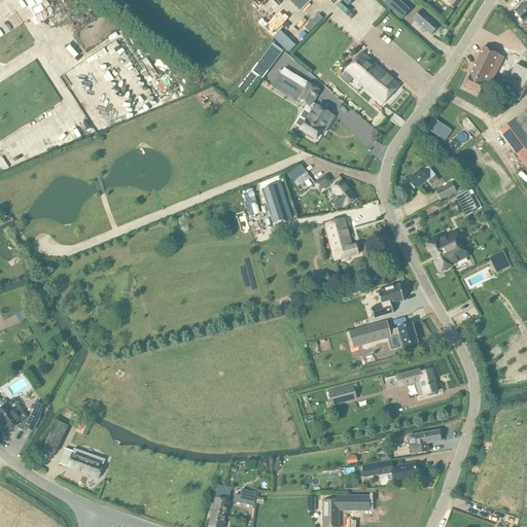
[(380,0),(385,4),(402,20),(409,12),(395,0),(380,0)]
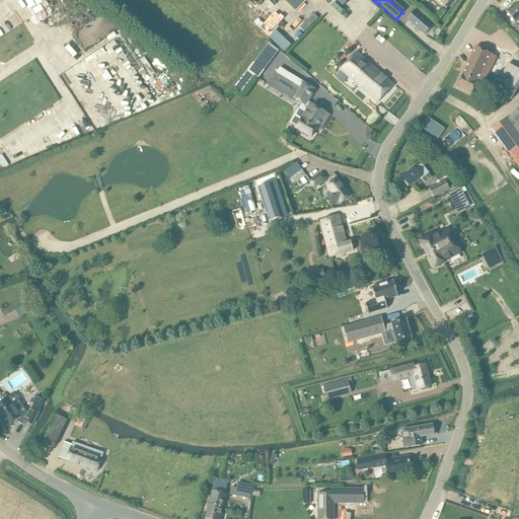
[(446,8),(452,0),(435,0),(438,2),(446,8)]
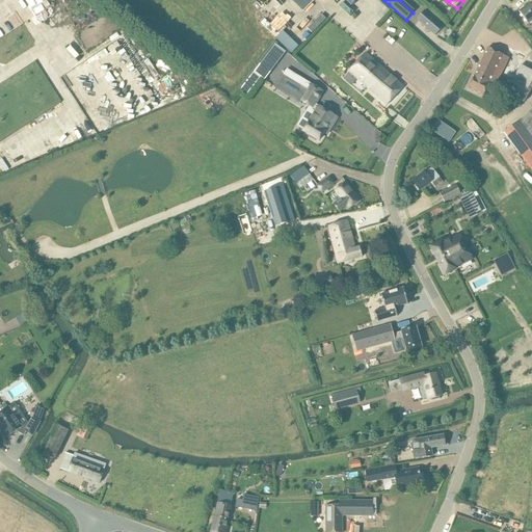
[(531,1),(519,11),(528,25),(531,21),(531,1)]
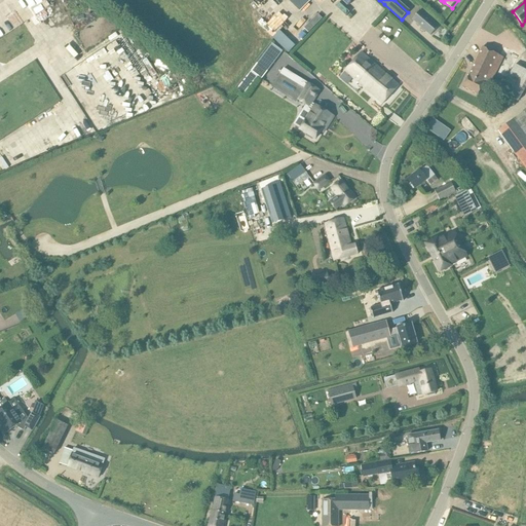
[(413,21),(421,27),(419,29),(424,32),(425,31),(430,35),(438,27),(421,11),(413,21)]
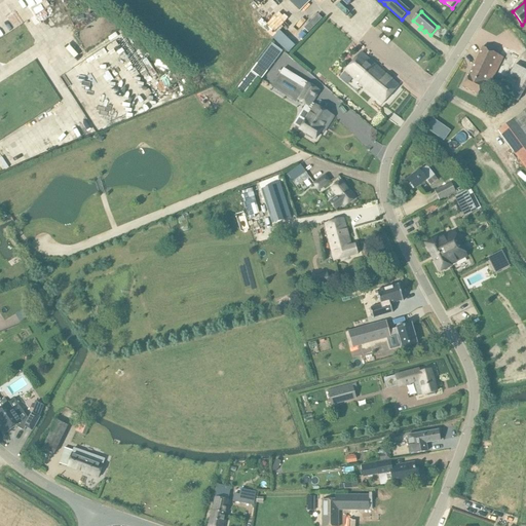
[(278,30),(271,37),(288,52),(295,45),(278,30)]
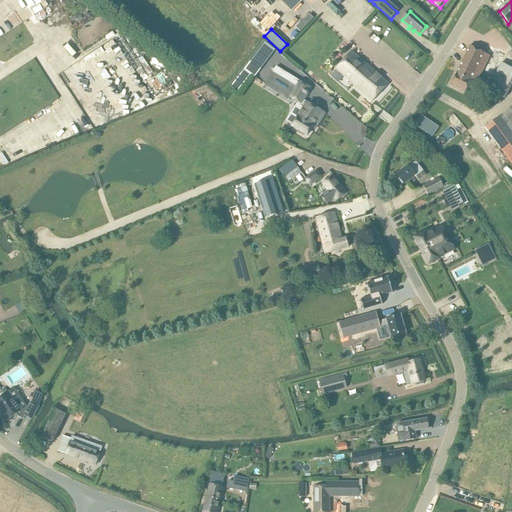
[(275,51),(264,43),(250,62),(258,68),(261,70),(275,51)]
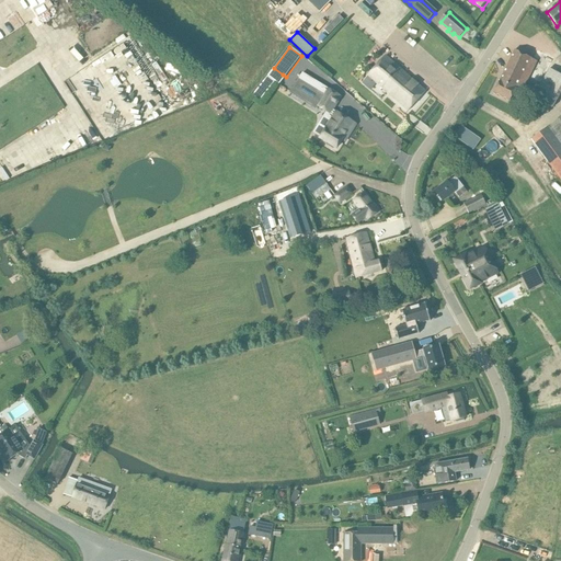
[(427,48),(421,57),(443,73),(449,65),(427,48)]
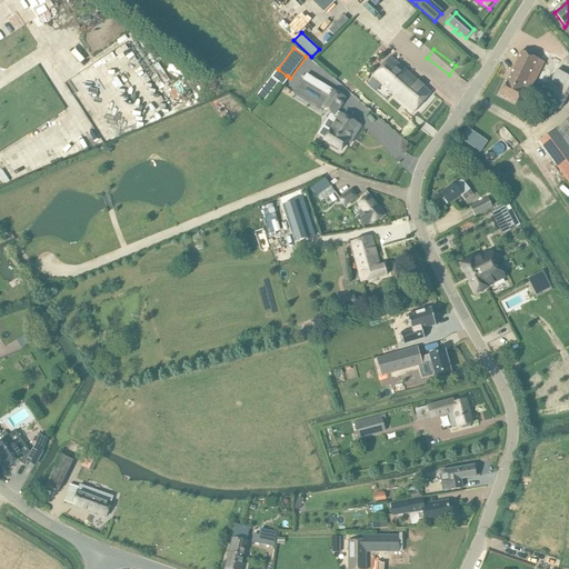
[(545,62),(532,56),(522,51),(501,95),(518,102),(523,91),(561,109),(568,96),(568,76),(558,70),(546,91),(533,86),(545,62)]
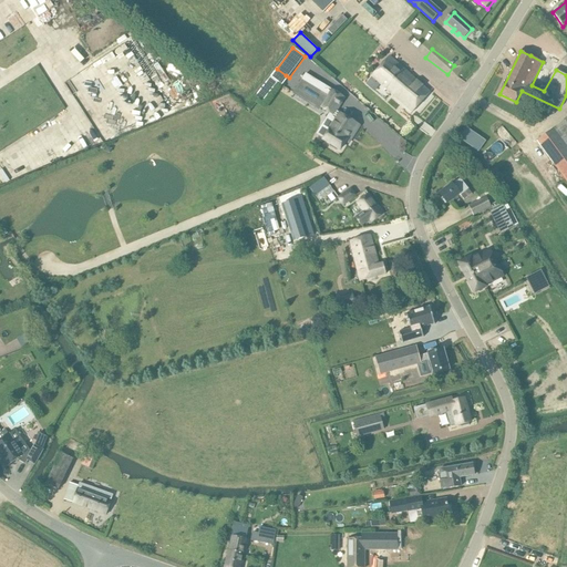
[(389,57),(371,76),(412,112),(430,92),(389,57)]
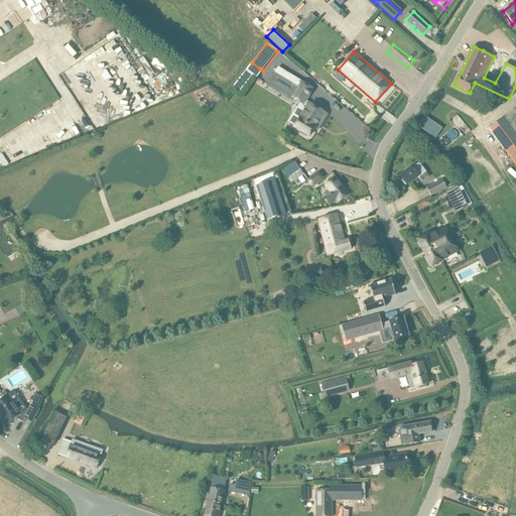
[(312,89),(301,82),(278,67),(274,73),(297,87),(291,97),(302,104),(304,100),(312,89)]
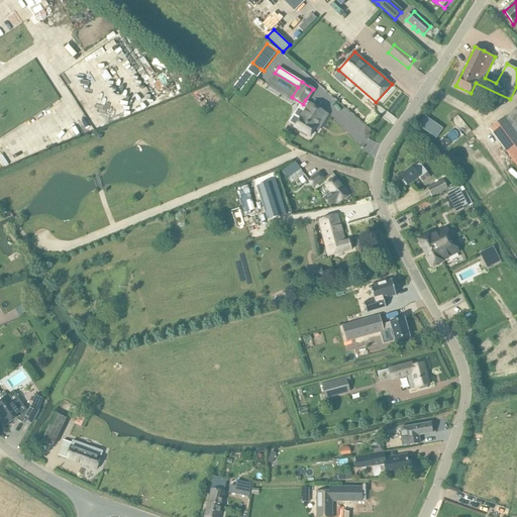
[(308,107),(295,127),(302,131),(310,136),(320,121),(322,122),(327,114),(319,109),(305,100),(303,104),(308,107)]
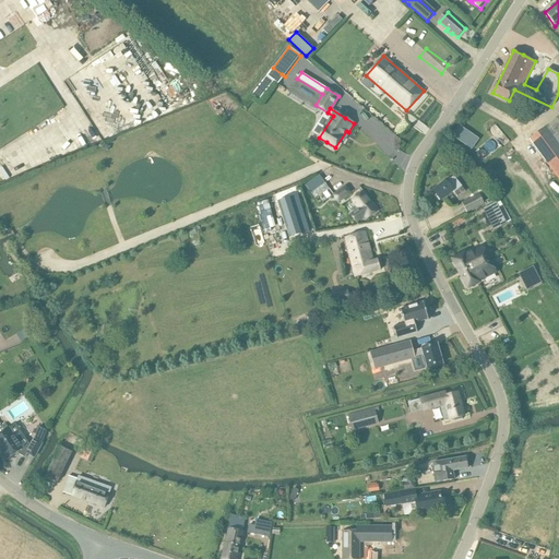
[(461,126),(453,137),(472,150),(479,139),(461,126)]
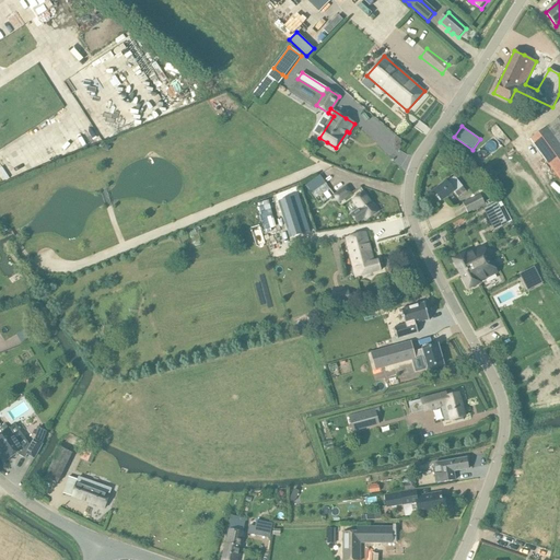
[(559,146),(546,127),(531,139),(559,178),(559,146)]
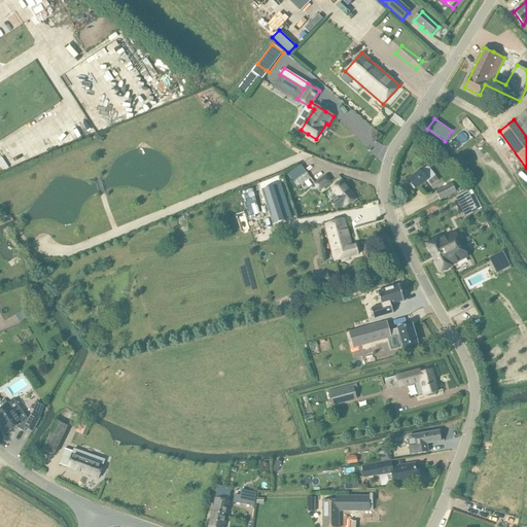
[(508,145),(499,152),(502,156),(512,149),(508,145)]
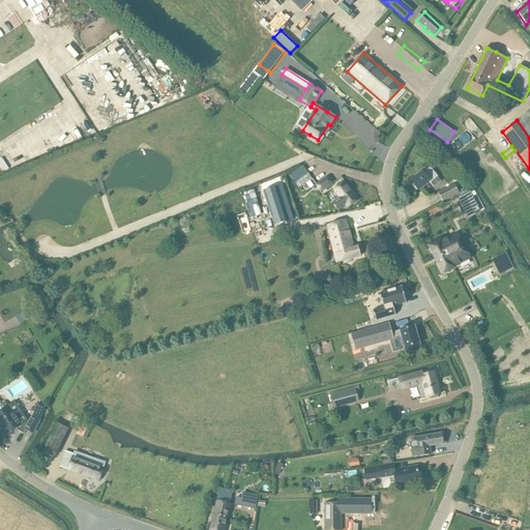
[(418,190),(427,184),(430,181),(434,187),(441,181),(430,167),(423,173),(422,172),(411,181),(418,190)]
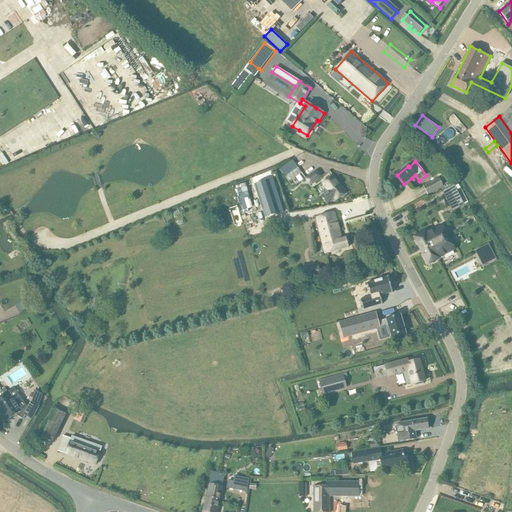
[(310,185),(321,176),(316,170),(305,178),(310,185)]
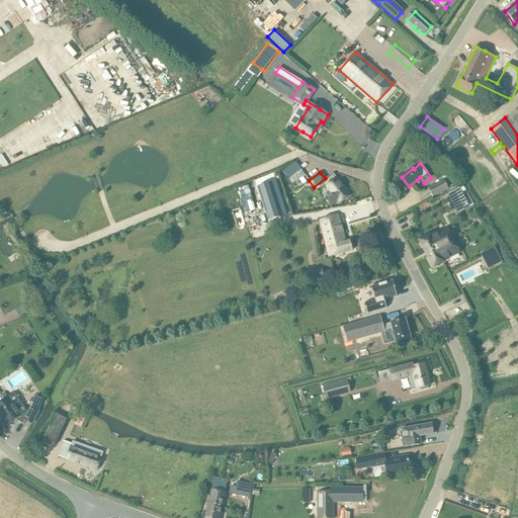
[(276,178),(255,185),(267,222),(287,214),(276,178)]
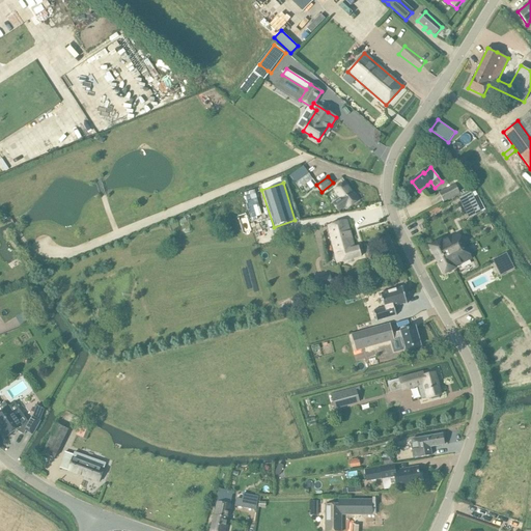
[(348,208),(359,200),(345,183),(335,190),(341,198),(333,204),(339,211),(346,205),(348,208)]
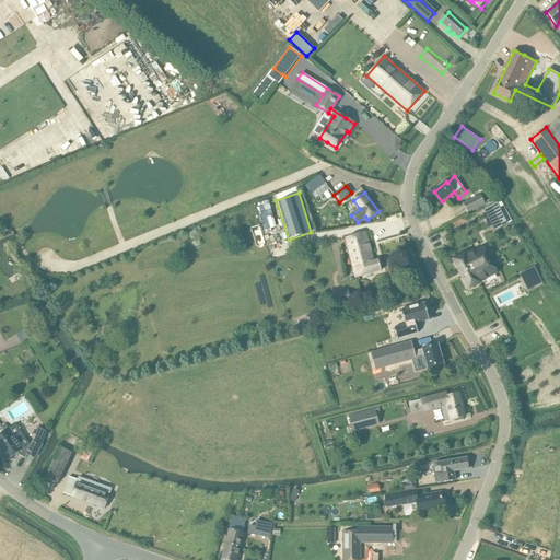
[(463,203),(467,213),(485,205),(480,195),(463,203)]
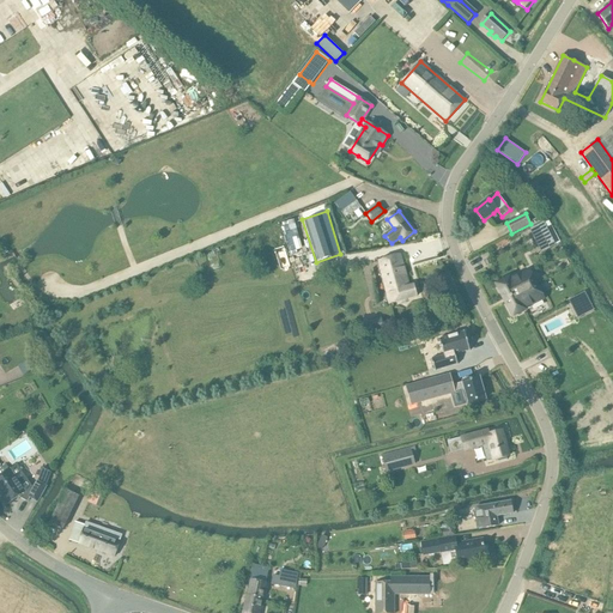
[(544,223),(529,230),(541,253),(556,246),(554,243),(546,225),(544,223)]
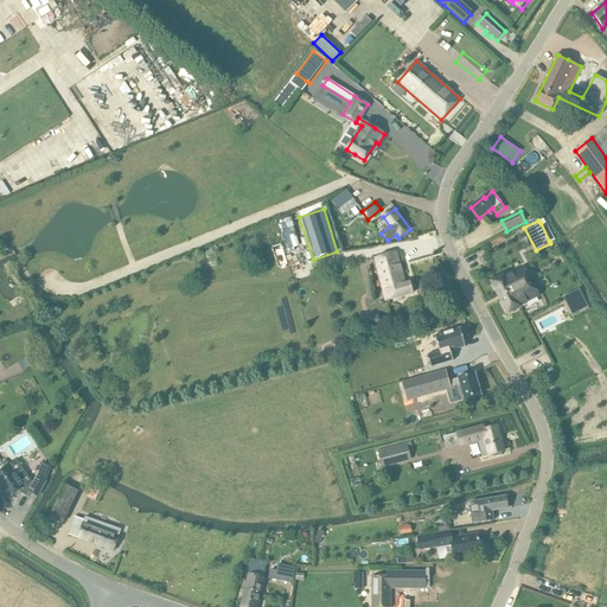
[(345,235),(349,244),(359,241),(357,231),(345,235)]
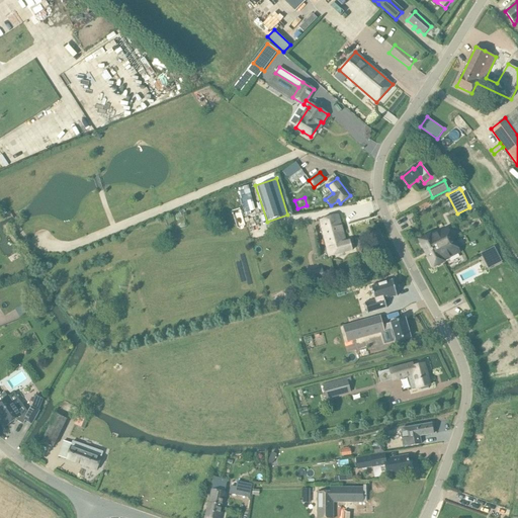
[(121,208),(124,217),(146,208),(143,200),(121,208)]
